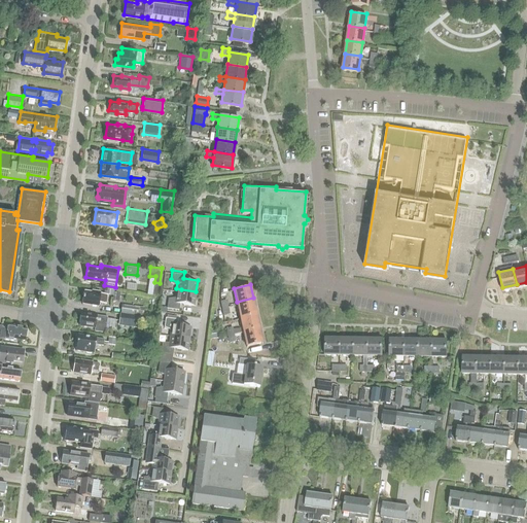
[(107,291),(103,291),(100,290),(100,289),(92,287),(92,289),(84,288),(82,301),(99,304),(99,300),(106,301),(107,291)]
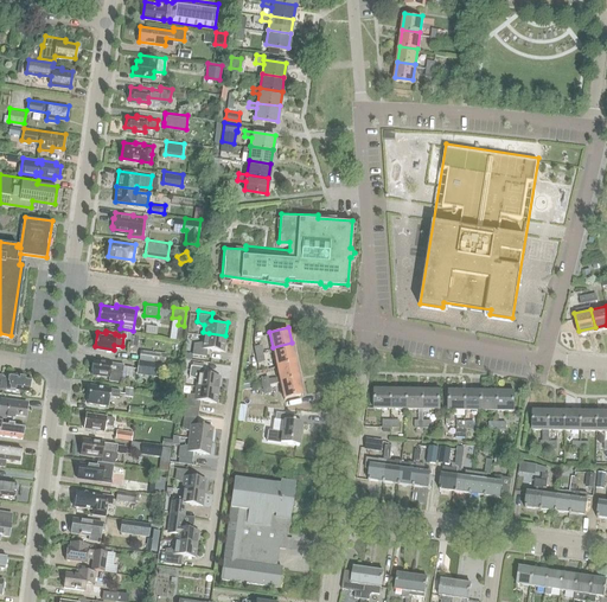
[(225,335),(209,333),(203,332),(203,339),(193,340),(192,351),(206,353),(208,346),(224,348),(225,335)]
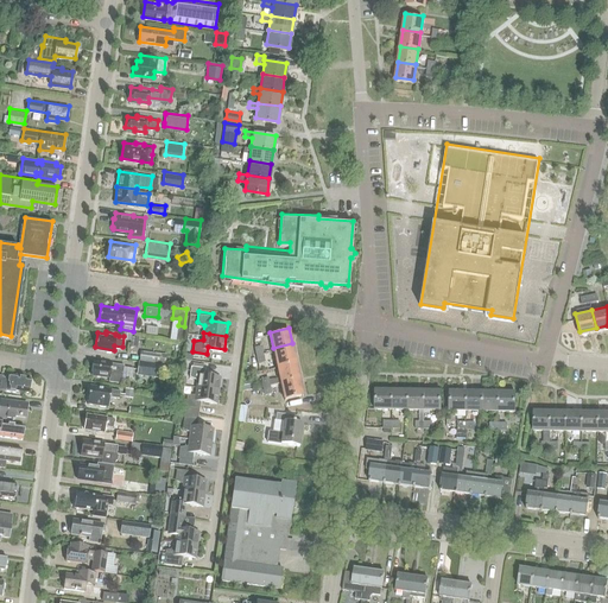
[(278,365),(296,360),(292,343),(273,348),(278,365)]
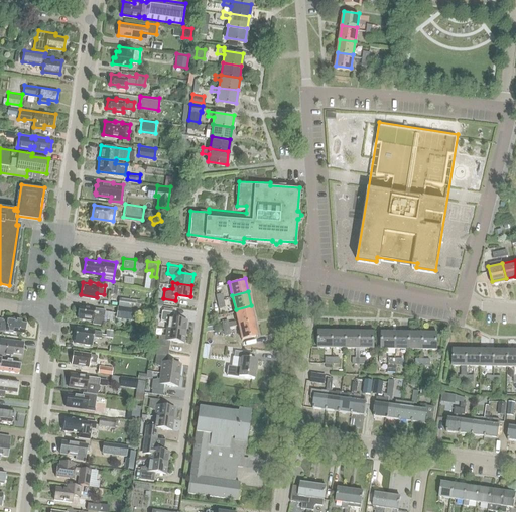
[(140,306),(141,297),(119,294),(118,303),(140,306)]
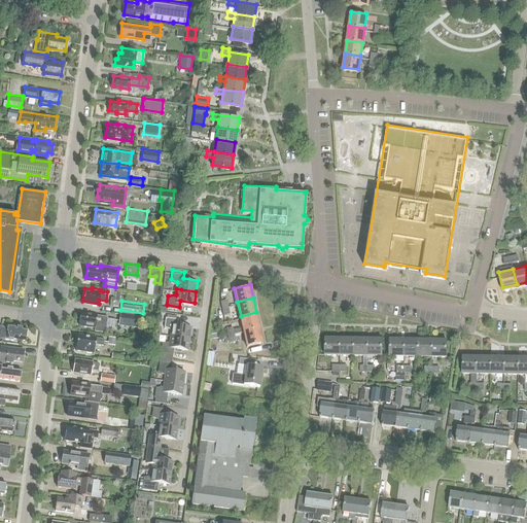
[(95,327),(105,328),(107,314),(88,311),(88,312),(81,311),(79,322),(88,323),(95,324),(95,327)]
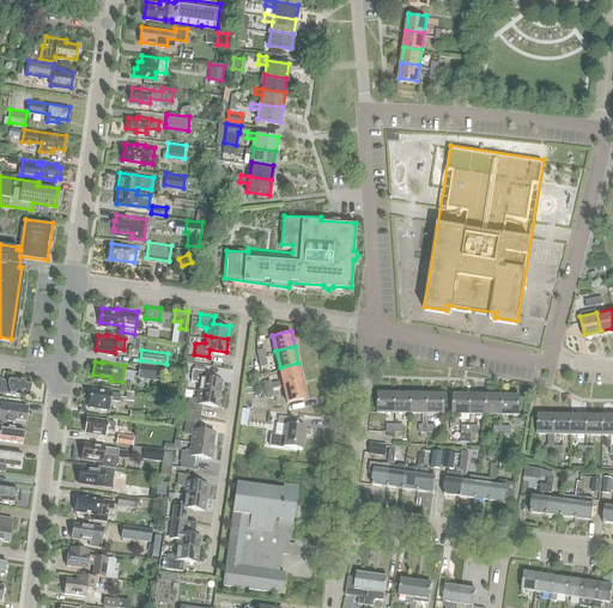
[(163,372),(164,365),(140,362),(139,372),(156,374),(156,372),(163,372)]
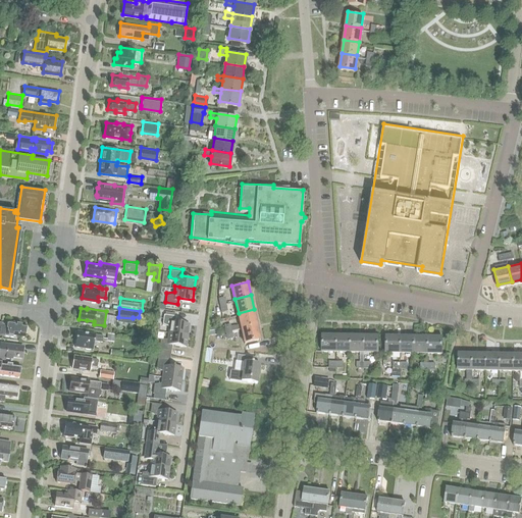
[(254,309),(239,313),(242,326),(257,322),(254,309)]
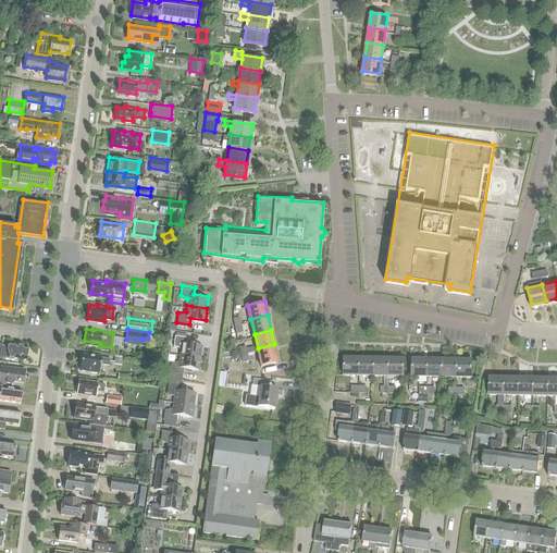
[(180,352),(185,353),(200,355),(202,343),(187,341),(188,334),(175,332),(173,343),(181,345),(180,352)]
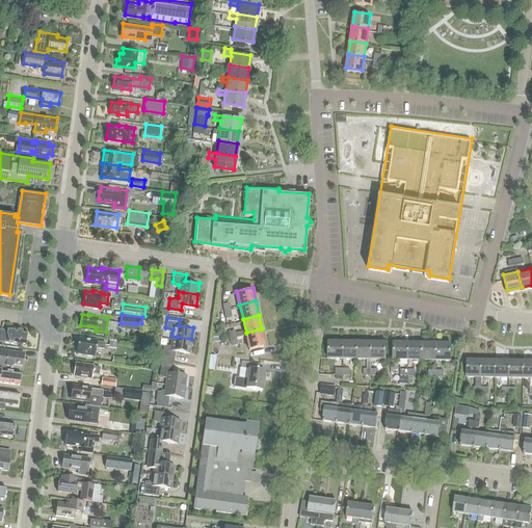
[(0,338),(12,340),(12,339),(24,340),(26,328),(15,327),(15,325),(6,324),(6,327),(2,327),(2,326),(0,325),(0,338)]
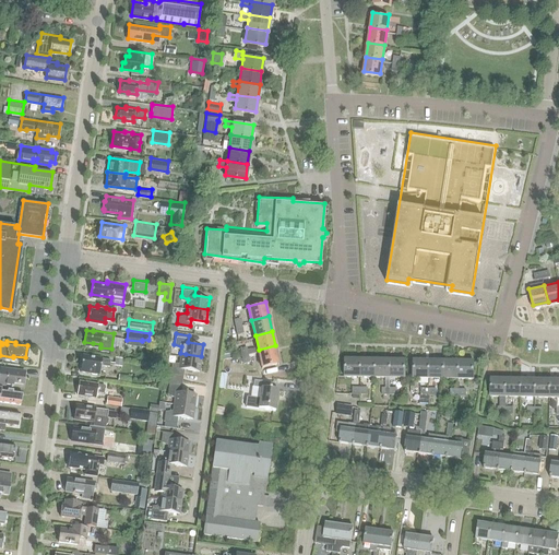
[(278,361),(275,345),(259,350),(262,365),(278,361)]
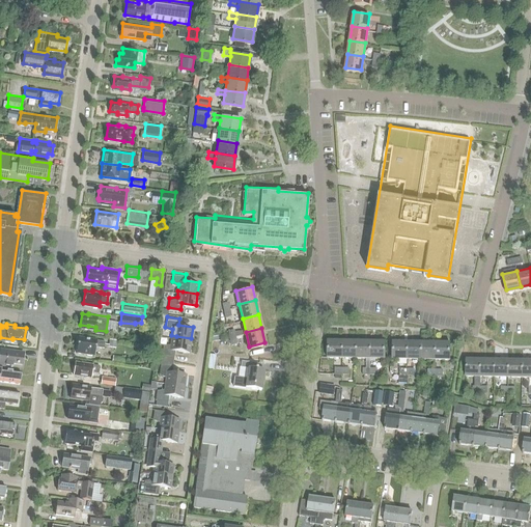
[(79,335),(77,350),(94,353),(95,344),(104,345),(105,338),(79,335)]
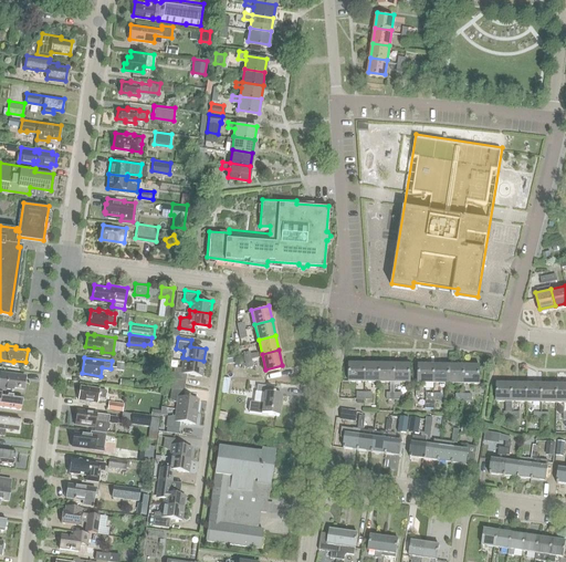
[(203,361),(188,358),(182,357),(181,364),(174,365),(173,375),(186,377),(187,371),(202,373),(203,361)]
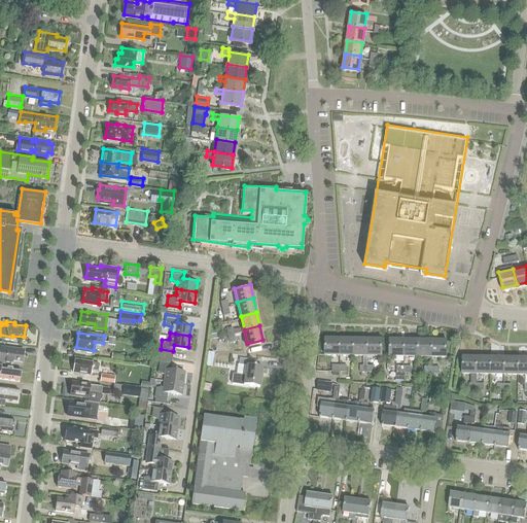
[(116,335),(108,334),(107,341),(115,343),(116,335)]
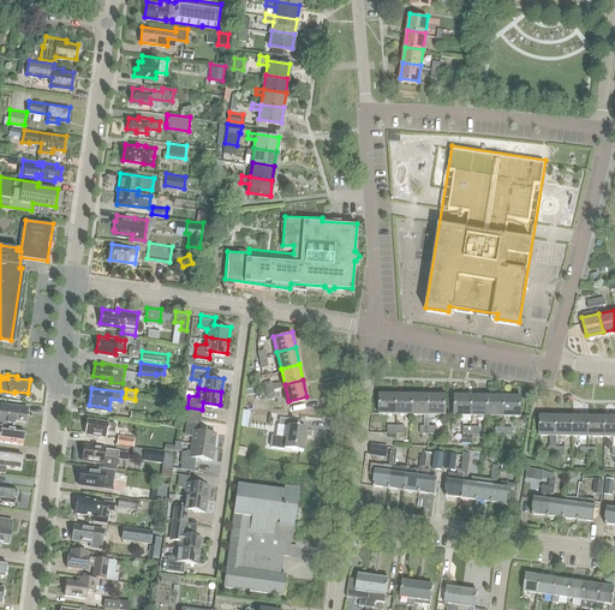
[(254,390),(248,390),(248,394),(243,394),(243,402),(248,402),(248,405),(252,406),(254,390)]
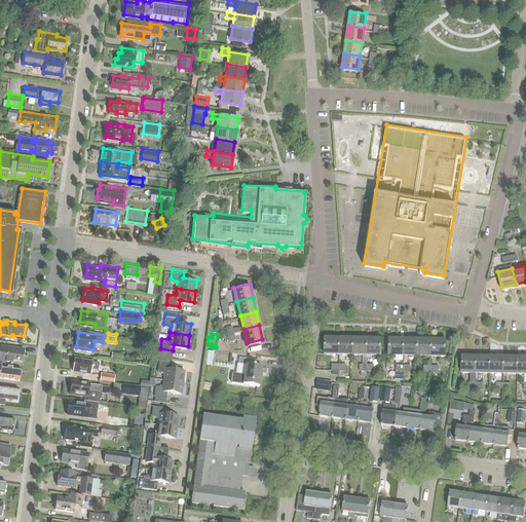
[(324,350),(338,350),(338,335),(324,335),(324,350)]
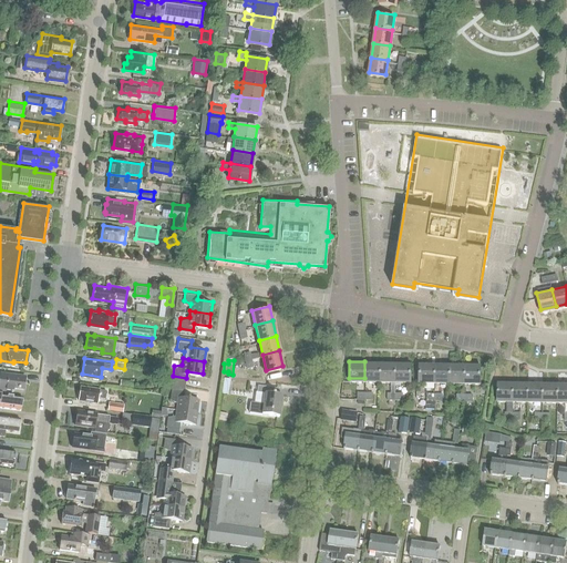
[(364,378),(380,379),(380,362),(364,361),(364,378)]
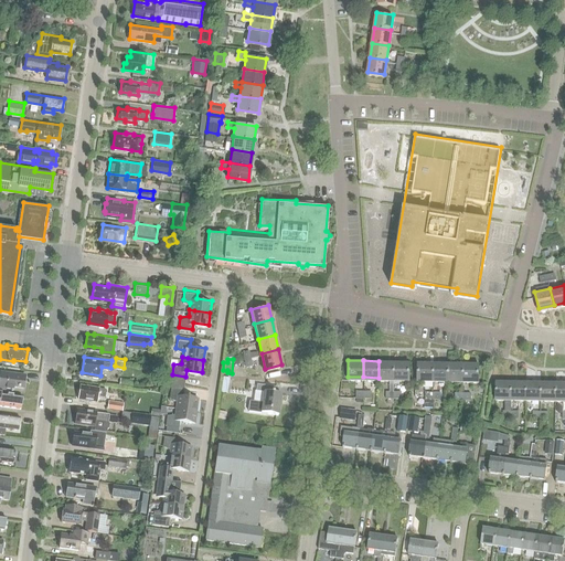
[(394,361),(379,361),(379,378),(391,378),(390,389),(394,389),(394,378),(394,361)]
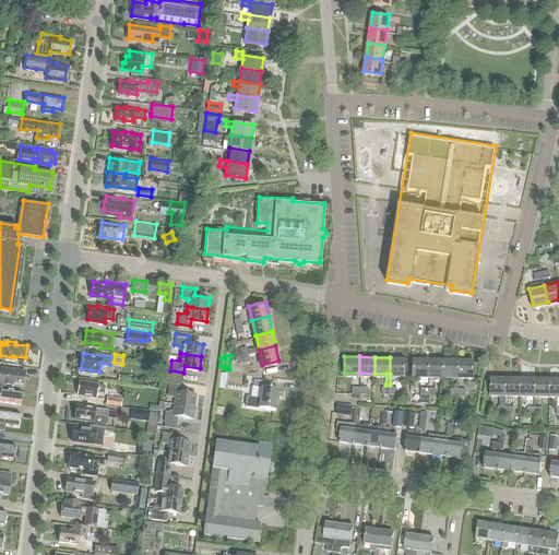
[(404,357),(390,357),(390,374),(404,374),(404,357)]
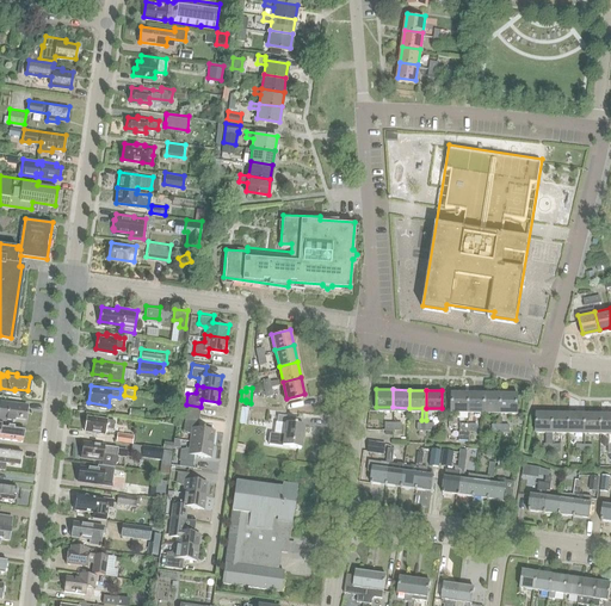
[(451,390),(451,409),(468,409),(468,390),(451,390)]
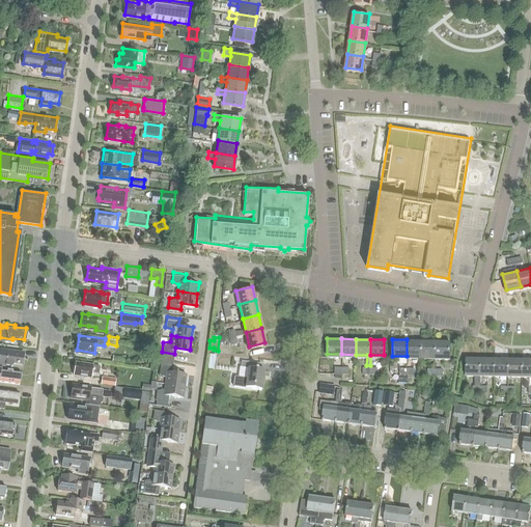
[(420,356),(421,339),(407,339),(407,356),(420,356)]
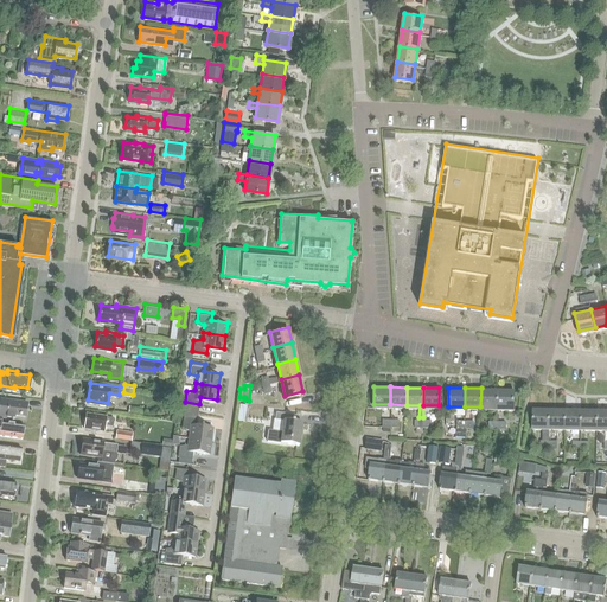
[(480,407),(497,407),(498,389),(481,388),(480,407)]
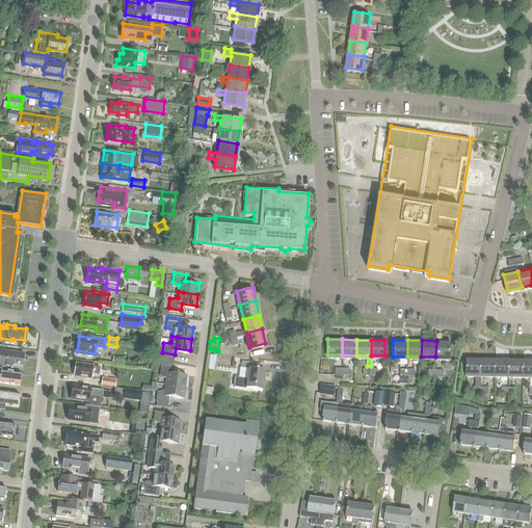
[(450,341),(436,341),(435,357),(450,358),(450,341)]
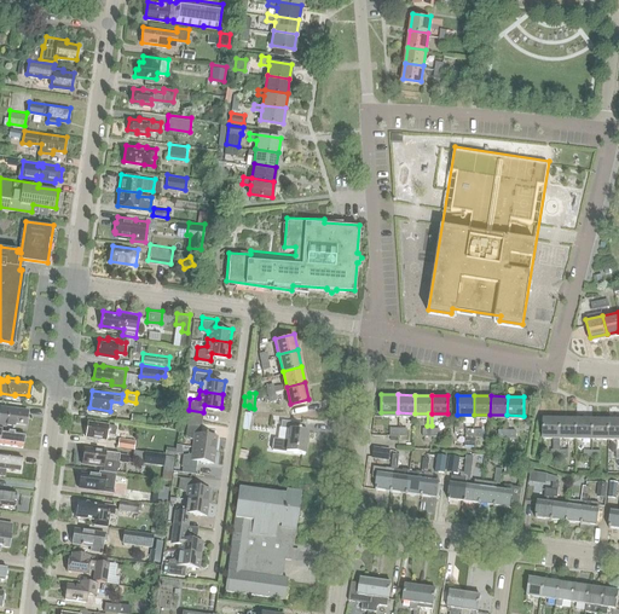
[(16,420),(24,421),(27,407),(0,403),(0,421),(15,423),(16,420)]
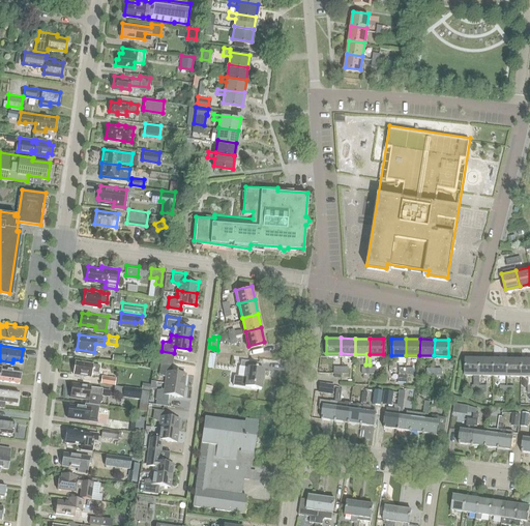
[(478,372),(479,372),(480,356),(465,356),(465,372),(473,372),(473,383),(478,383),(478,372)]
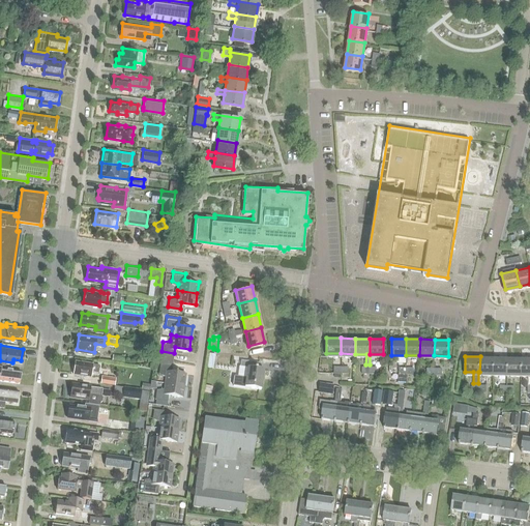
[(494,373),(494,356),(480,356),(479,372),(494,373)]
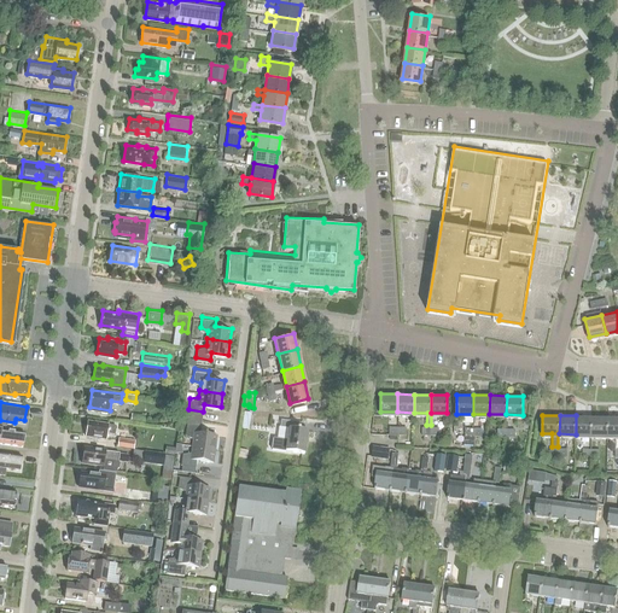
[(592,435),(592,416),(576,415),(576,435),(592,435)]
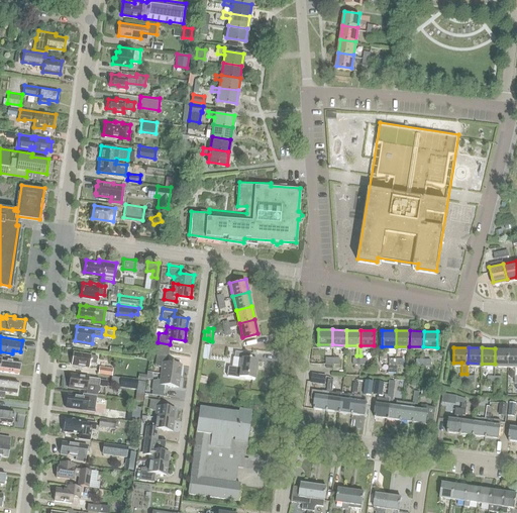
[(239,366),(228,364),(227,373),(253,377),(256,356),(249,355),(250,350),(235,348),(234,354),(240,355),(239,366)]
